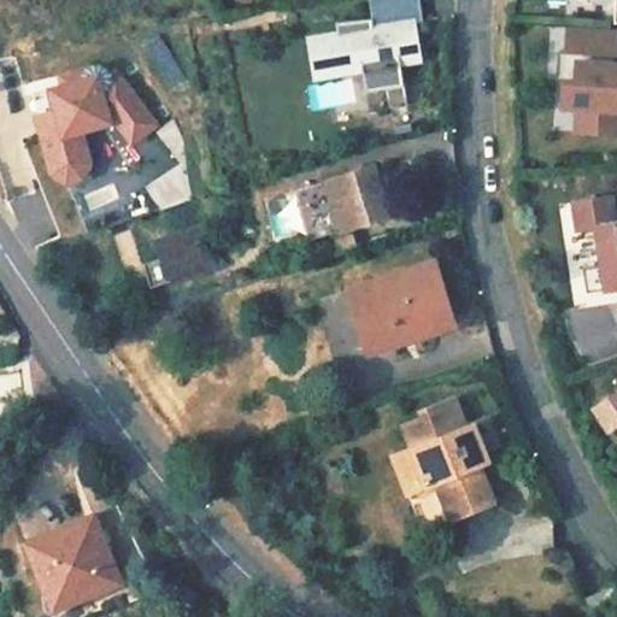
[(376,17),(334,23),(334,30),(376,25),(376,17)]
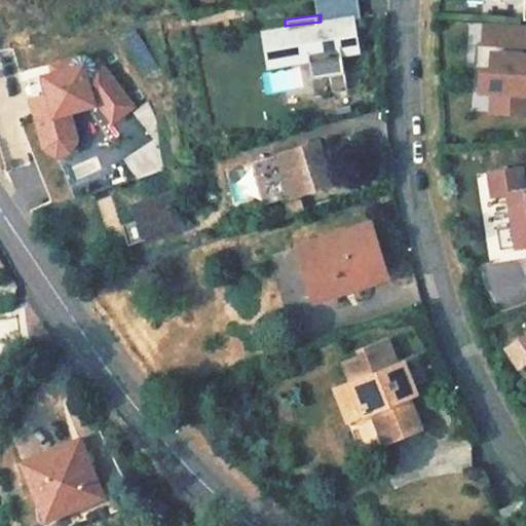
[(285,26),(259,30),(264,70),(309,64),(308,57),(342,52),(343,60),(362,57),(355,16),(321,22),(285,26)]
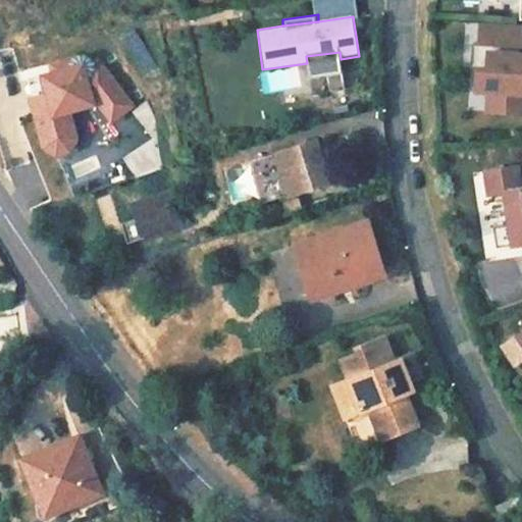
[(521,29),(521,21),(480,20),(479,43),(493,50),(497,62),(483,62),(482,88),(499,89),(498,105),(521,105),(521,53),(521,29)]
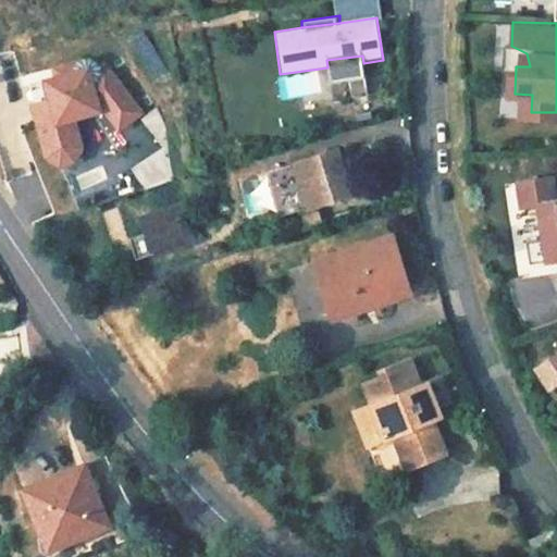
[(330,84),(366,79),(363,63),(362,56),(326,60),(327,67),(330,84)]
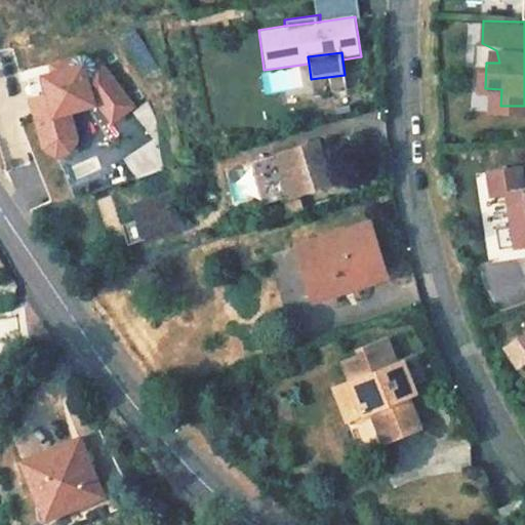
[(88,59),(81,59),(54,68),(56,75),(47,78),(55,105),(38,110),(50,149),(62,156),(74,152),(79,140),(71,112),(101,103),(114,122),(134,108),(102,62),(95,64),(88,59)]
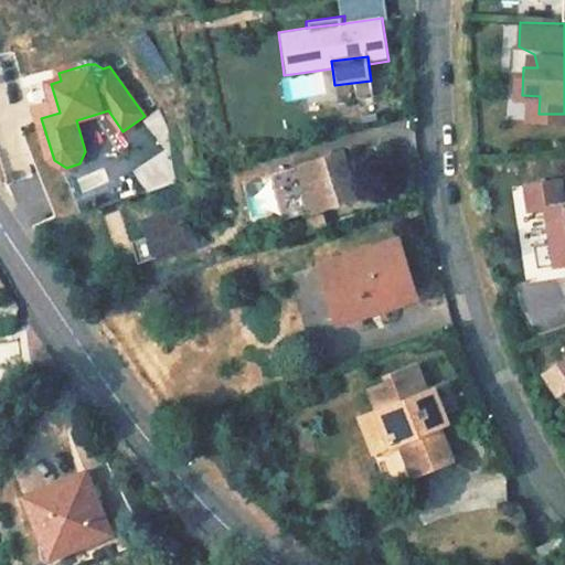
[(51,84),(32,89),(41,118),(60,113),(51,84)]
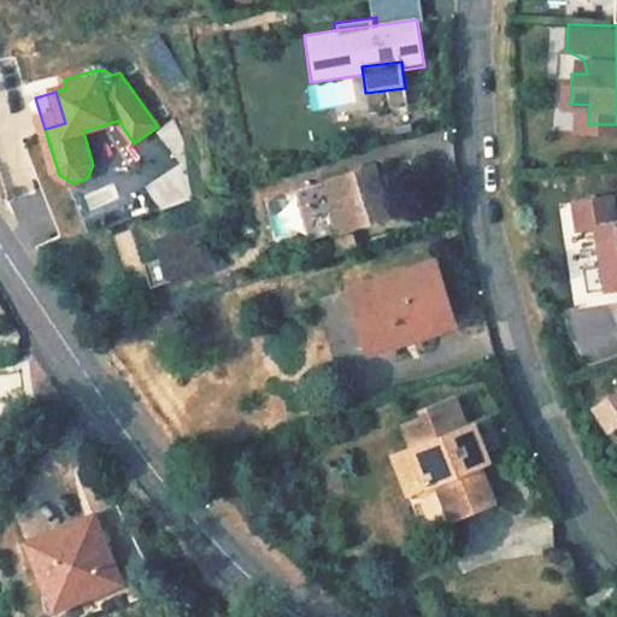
[(556,103),(553,127),(573,129),(575,105),(556,103)]
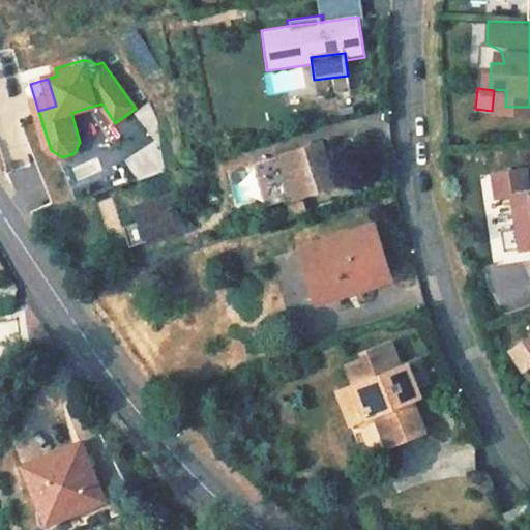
[(165,172),(157,121),(147,101),(133,112),(153,141),(124,160),(137,180),(165,172)]
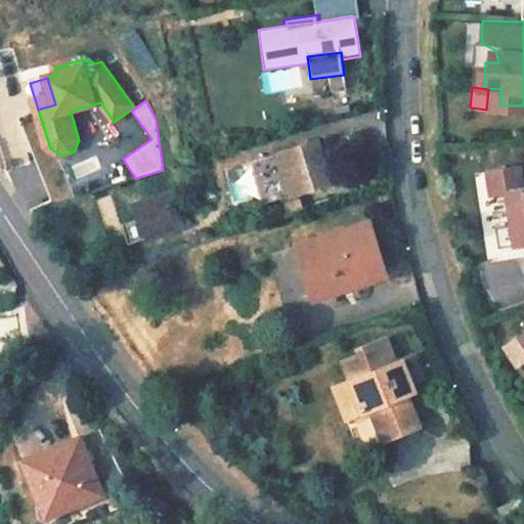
[(321,150),(318,141),(255,161),(267,200),(331,180),(325,164),(321,150)]
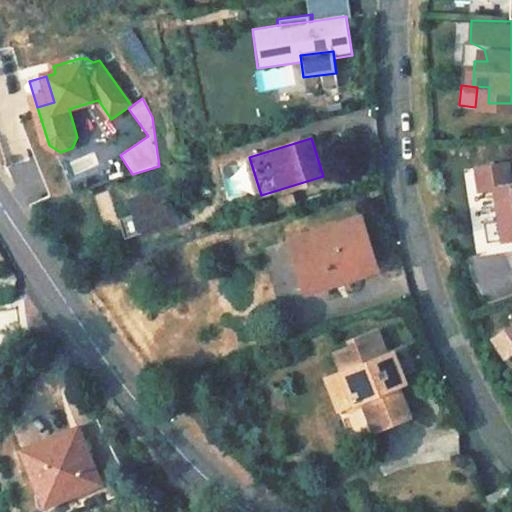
[(324,158),(321,145),(314,147),(318,160),(324,158)]
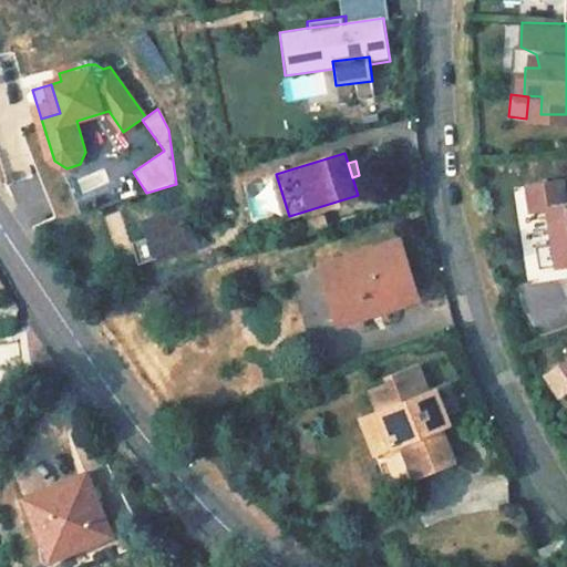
[(566,178),(528,183),(532,209),(553,213),(559,268),(566,266),(566,178)]
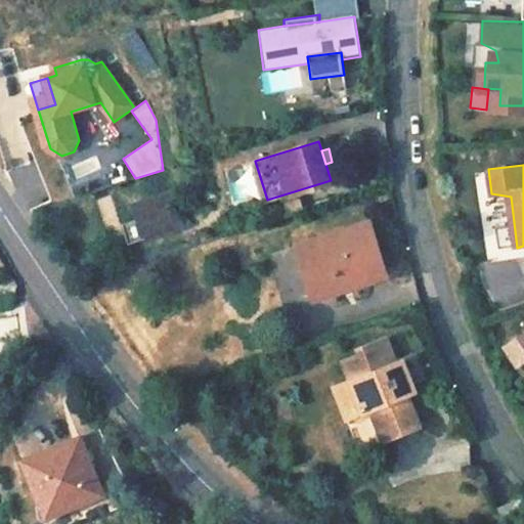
[(233,200),(249,197),(243,166),(227,169),(233,200)]
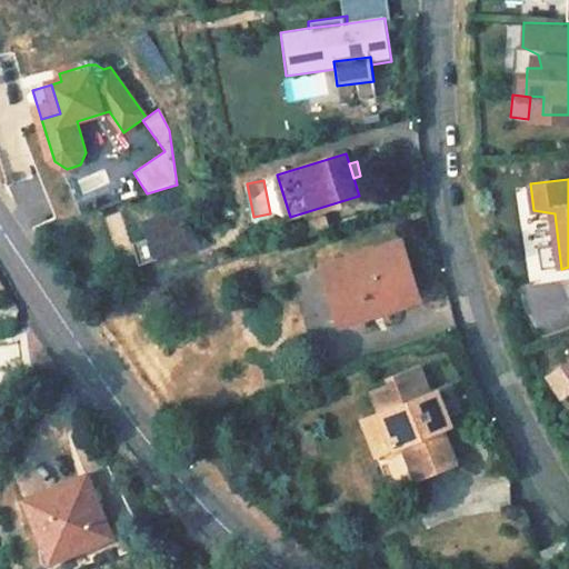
[(232,215),(227,199),(216,203),(220,219),(232,215)]
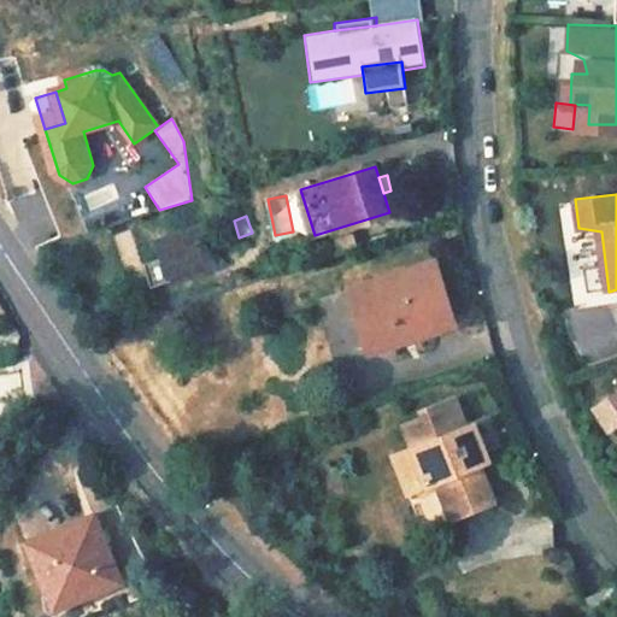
[(217,265),(204,224),(162,236),(175,278),(217,265)]
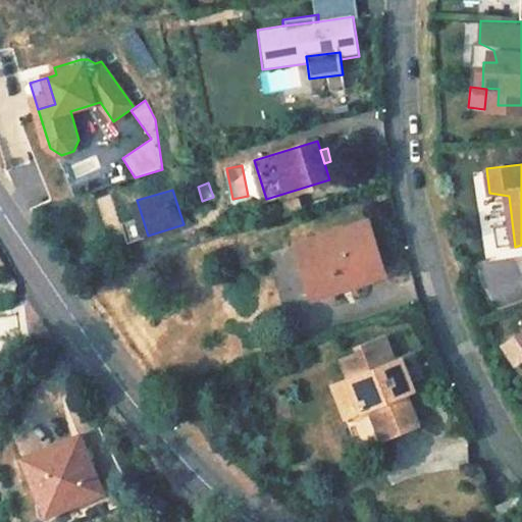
[(382,274),(367,221),(305,240),(321,293),(382,274)]
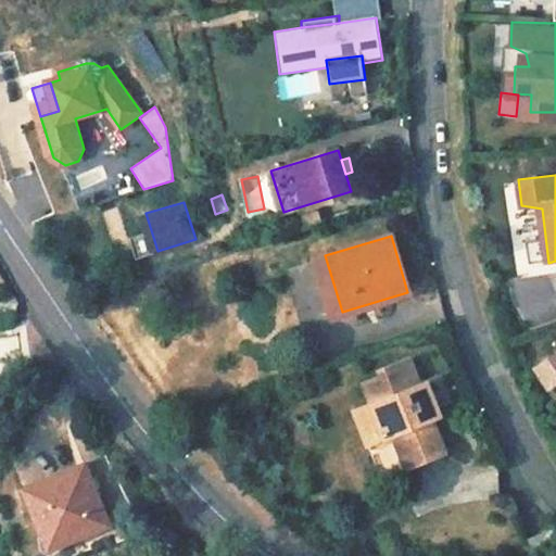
[(342,312),(325,255),(315,258),(332,315),(342,312)]
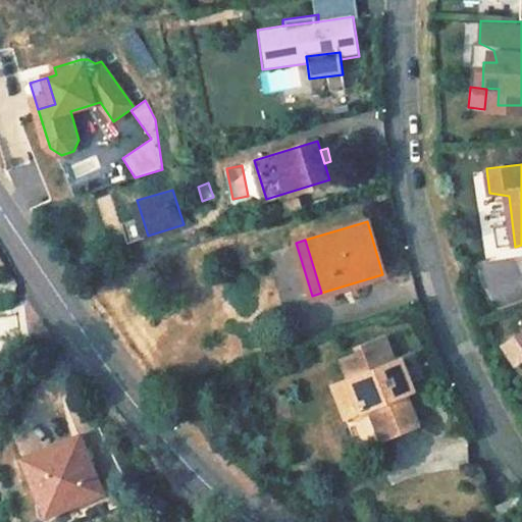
[(0,353),(15,352),(12,312),(0,313),(0,353)]
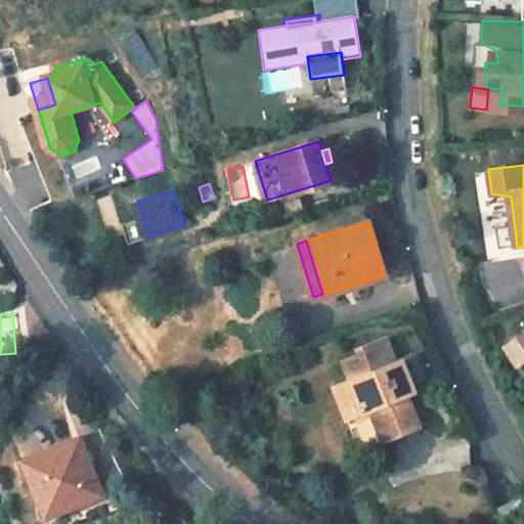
[(523,333),(505,347),(517,366),(523,363),(523,333)]
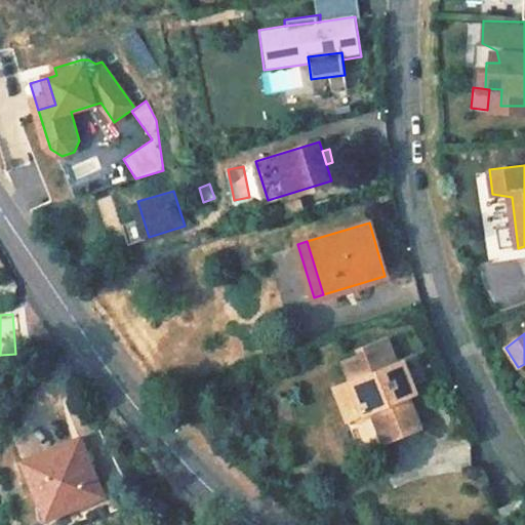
[(397,361),(388,336),(357,348),(360,355),(344,361),(352,380),(335,386),(346,410),(362,404),(365,412),(349,418),(361,448),(384,439),(381,434),(401,426),(404,432),(420,425),(407,394),(415,391),(412,381),(403,358),(397,361)]
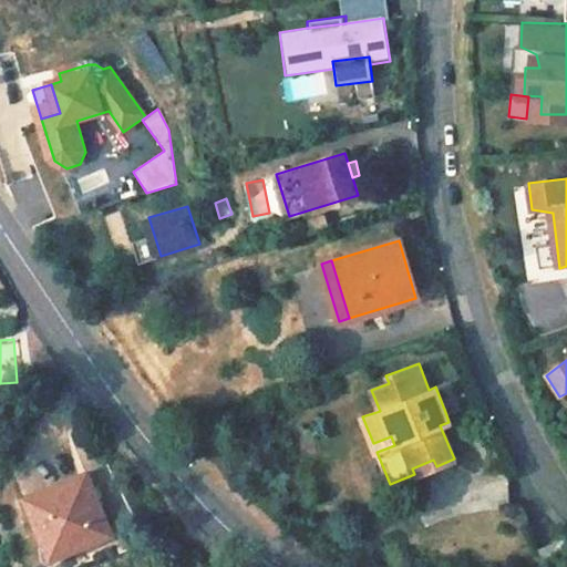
[(457,408),(447,381),(435,387),(445,412),(457,408)]
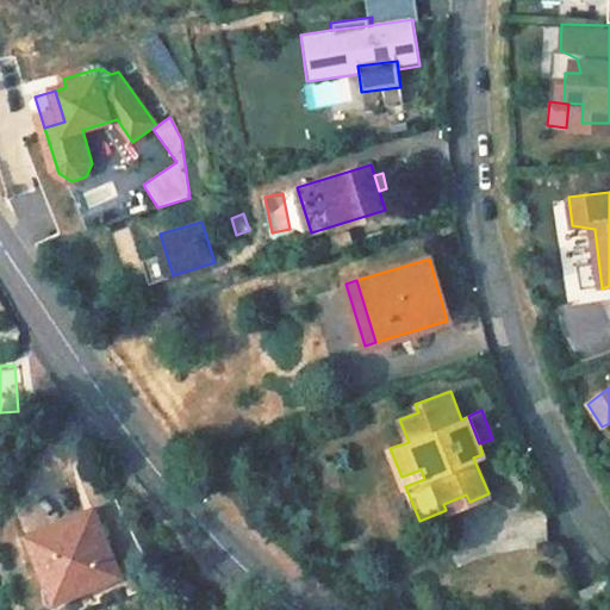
[(424,479),(421,470),(402,477),(405,486),(424,479)]
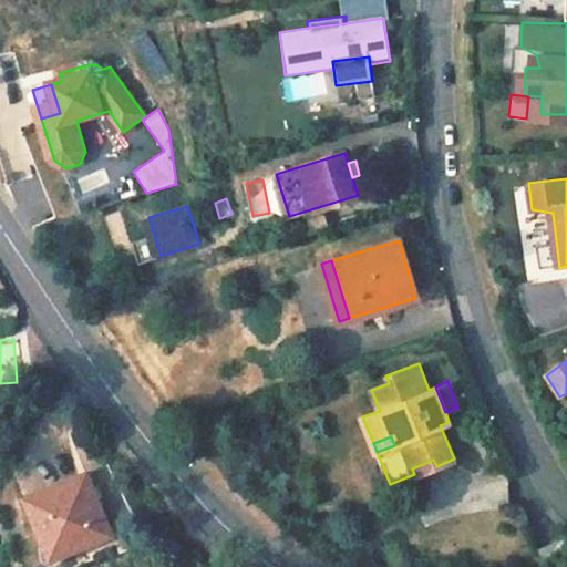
[(436,466),(433,460),(412,468),(414,474),(436,466)]
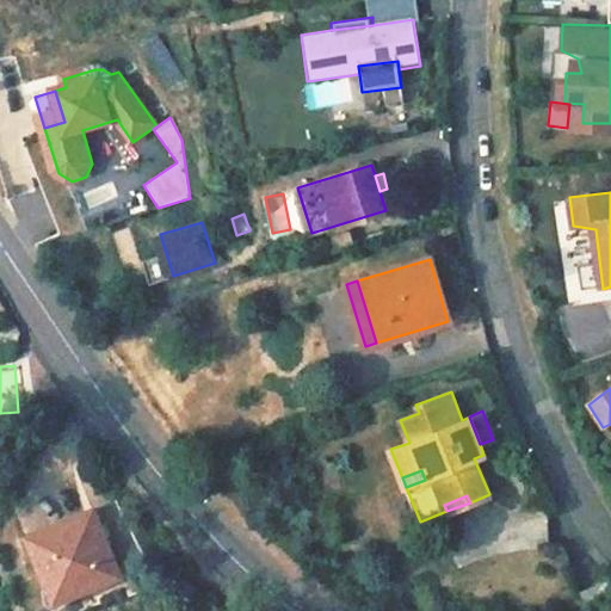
[(63,585),(91,575),(96,587),(121,576),(92,510),(34,535),(26,537),(37,563),(43,560),(51,556),(63,585)]
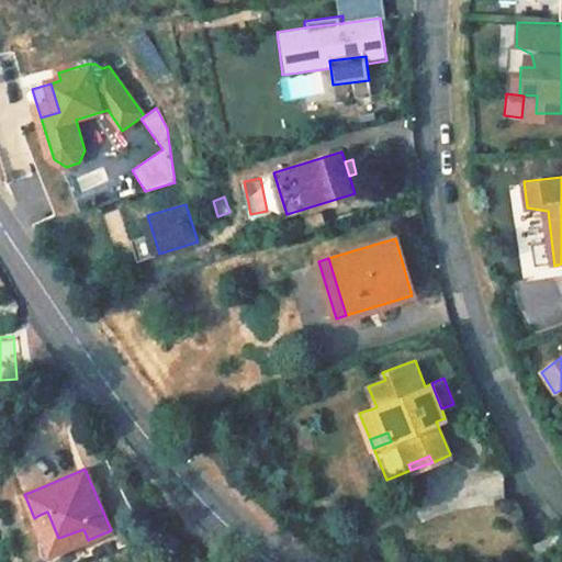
[(54,553),(88,540),(83,529),(58,538),(47,512),(40,515),(34,518),(49,554),(54,553)]
